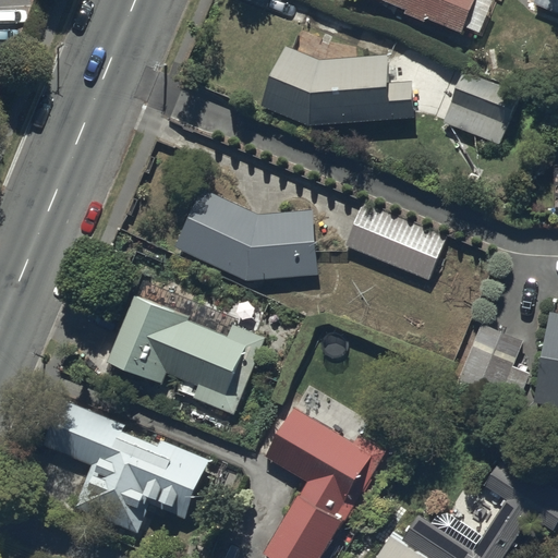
[(383,0),(407,10),(405,14),(425,23),(427,19),(463,34),(466,27),(481,33),(494,2),(488,0),(383,0)]
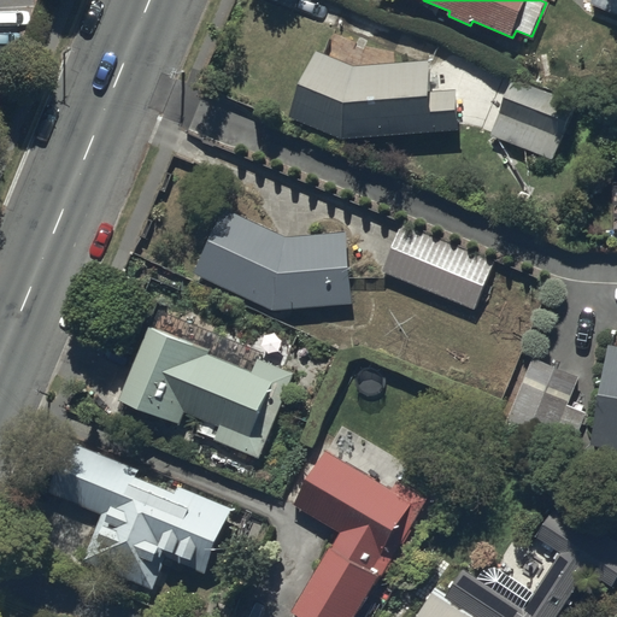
[(616,13),(616,0),(592,0),(592,4),(616,13)]
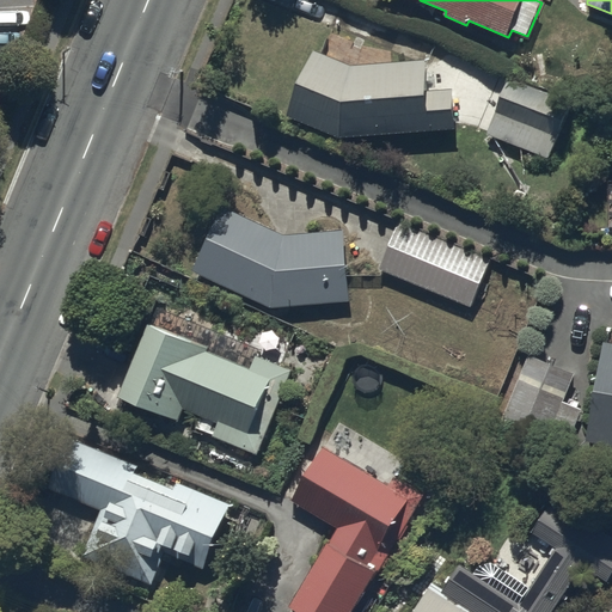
[(287,117),(337,139),(457,130),(453,89),(427,91),(424,61),(353,66),(313,51),(287,117)]
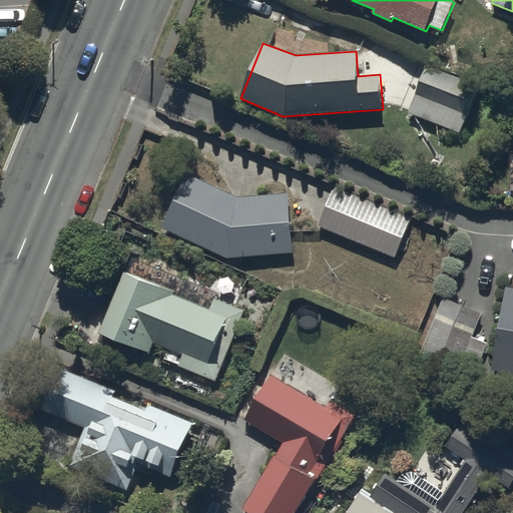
[(408,113),(460,135),(479,89),(427,67),(408,113)]
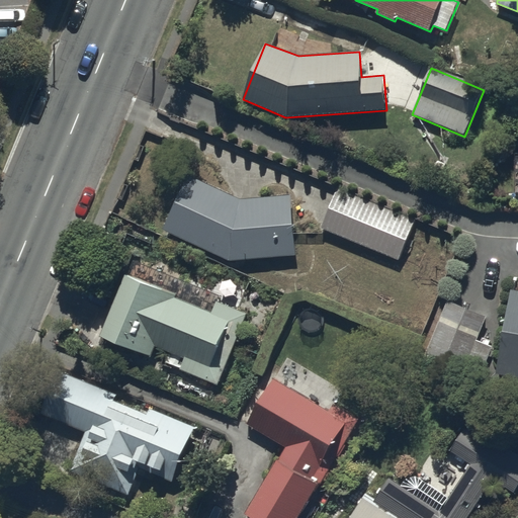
[(292,196),(238,200),(189,178),(164,231),(228,260),(295,256),(292,196)]
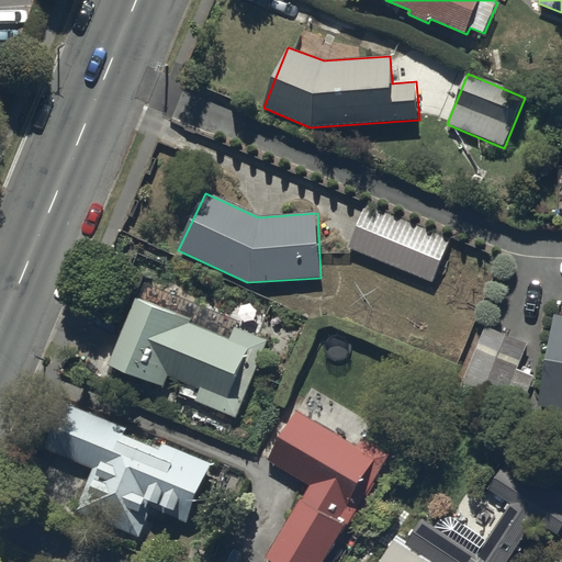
[(451,239),(367,205),(348,249),(434,283),(451,239)]
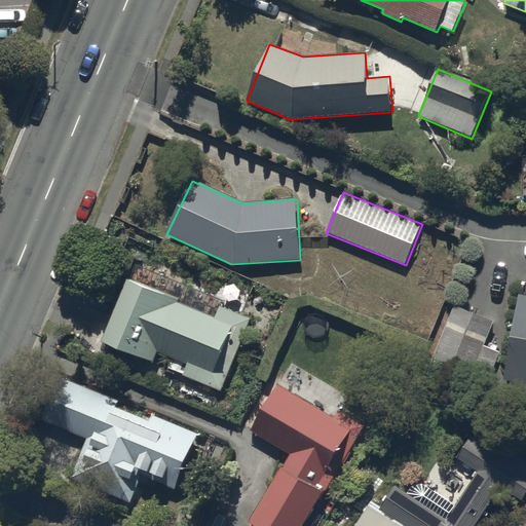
[(217,314),(130,279),(104,346),(153,367),(158,353),(190,366),(185,378),(223,393),(253,322),(220,307),(217,314)]
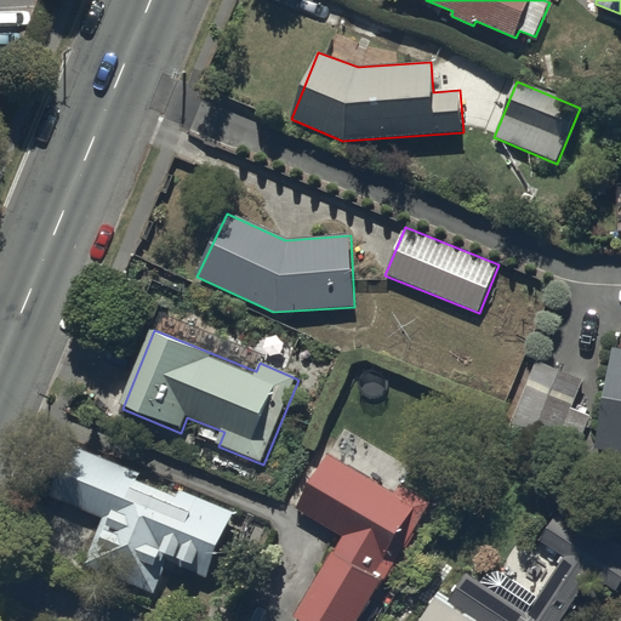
[(620,351),(613,349),(596,450),(620,454),(620,351)]
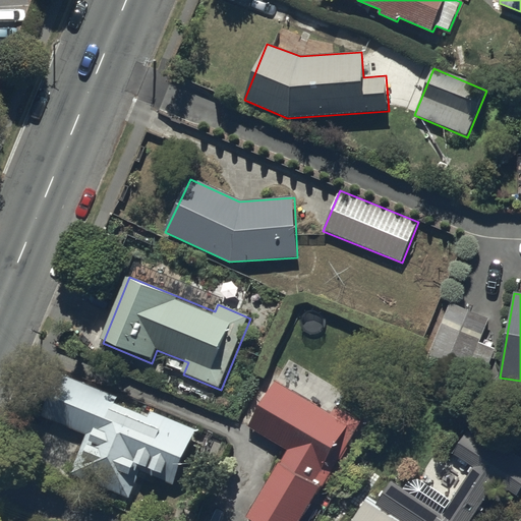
[(479,342),(489,319),(450,302),(426,359),(481,382),(496,349),(479,342)]
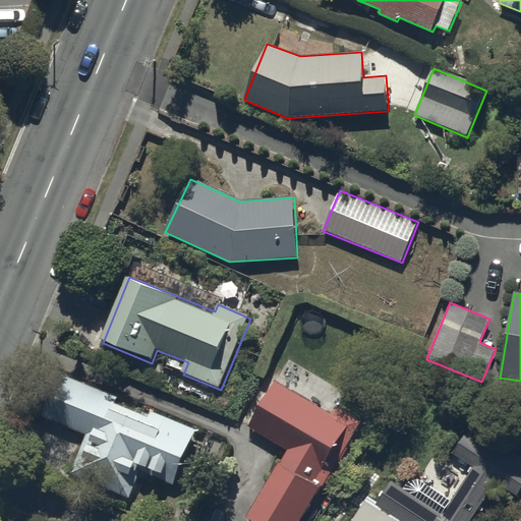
[(176,487),(198,431),(150,411),(148,415),(115,402),(117,397),(58,372),(41,416),(85,435),(69,474),(126,498),(136,471),(176,487)]
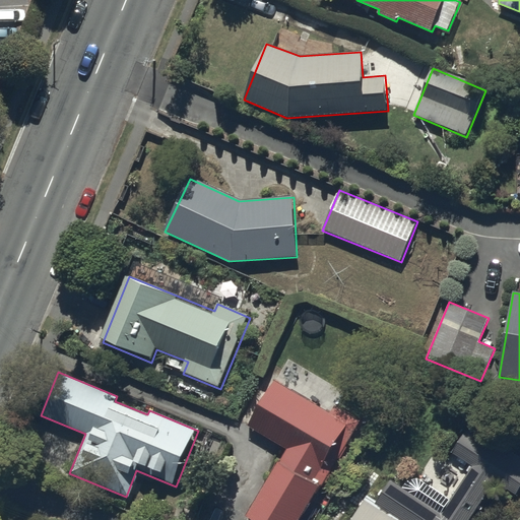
[(330,413),(274,379),(247,424),(288,449),(279,463),(278,462),(245,517),(249,519),(300,519),(361,421),(334,405),(330,413)]
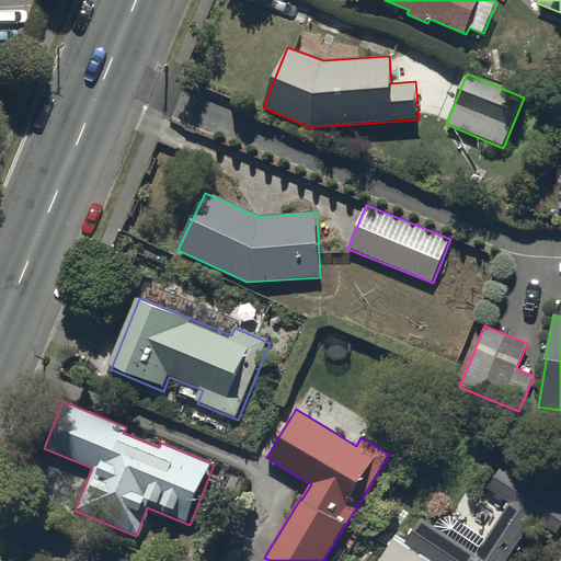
[(560,496),(507,460),(488,489),(510,504),(484,540),(444,513),(434,528),(421,519),(404,544),(396,537),(379,560),(507,560),(535,522),(558,537),(560,530),(560,496)]
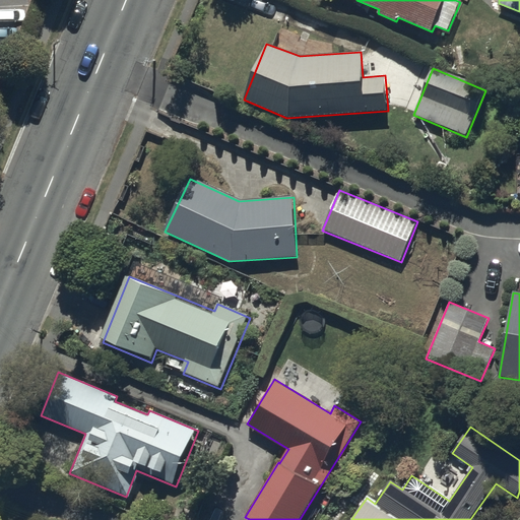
All buildings are outlined.
